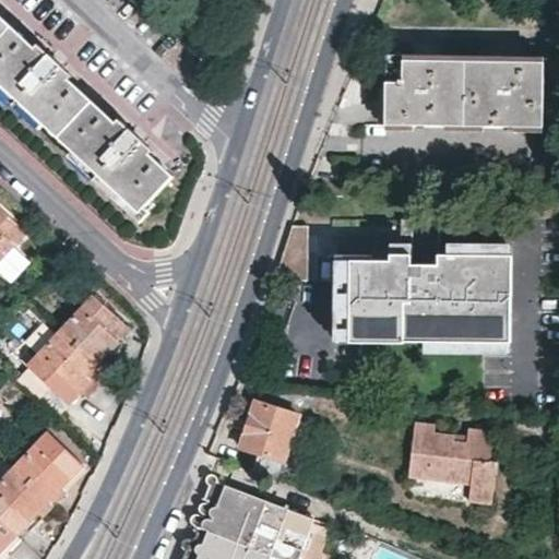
[(0,81),(141,211),(174,176),(147,152),(151,149),(137,135),(122,122),(119,126),(68,78),(70,74),(56,61),(40,48),(37,50),(0,15),(0,81)]
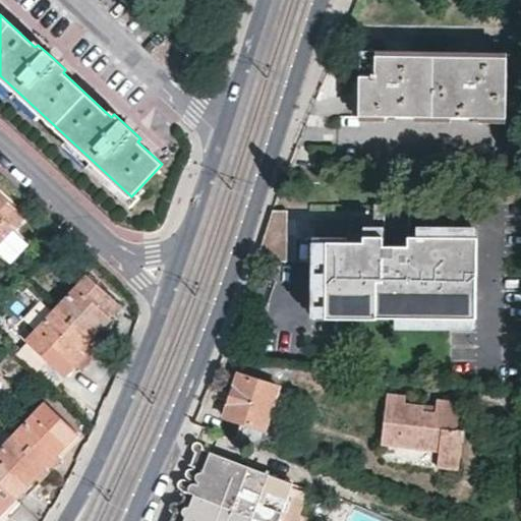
[(507,114),(507,53),(361,53),(361,115),(507,114)]
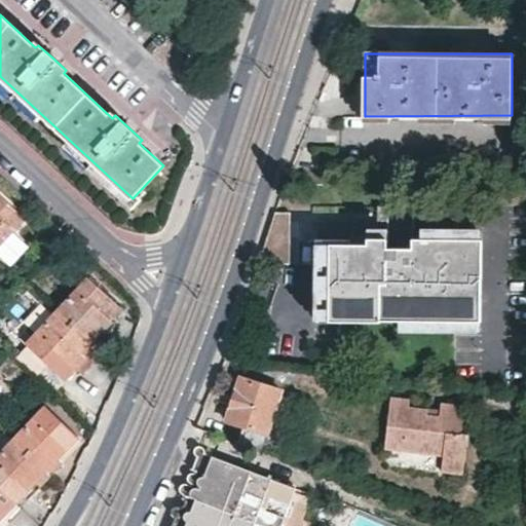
[(0,246),(25,219),(0,195),(0,246)]
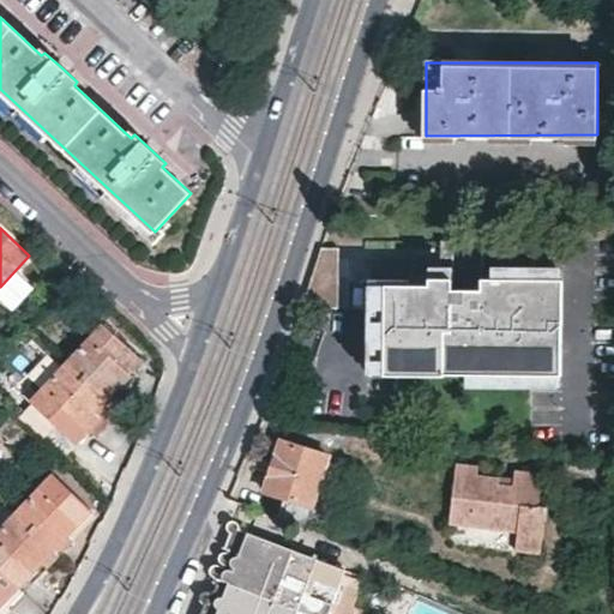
[(453,254),(453,242),(453,238),(441,238),(440,254),(453,254)]
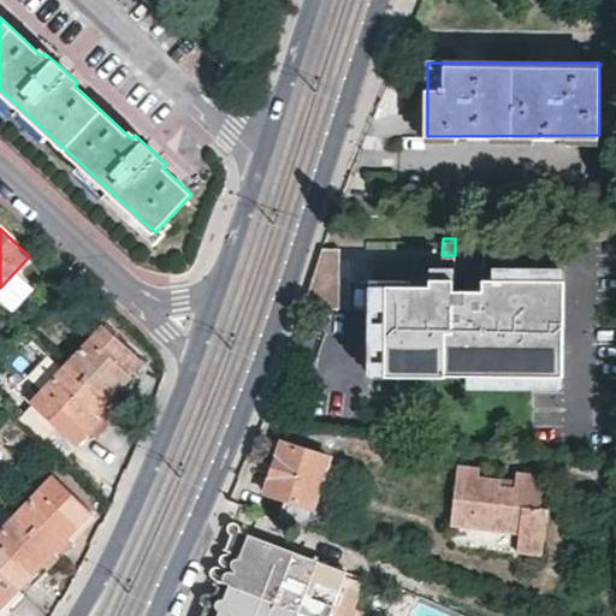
[(455,255),(442,255),(372,254),(369,371),(467,373),(561,374),(563,374),(564,278),(562,278),(495,277),(485,277),(485,243),(455,243),(455,255)]
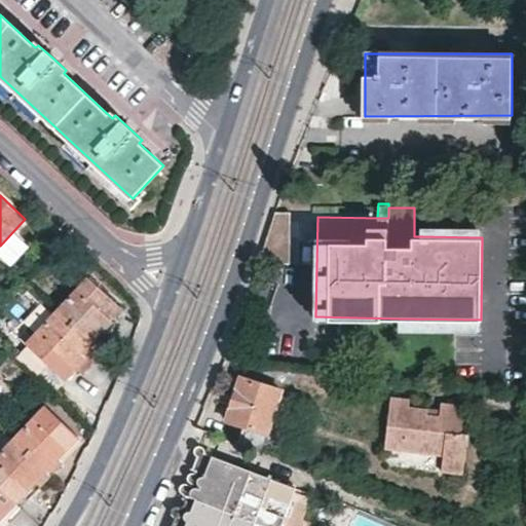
[(267,234),(291,237),(291,210),(276,210),(267,234)]
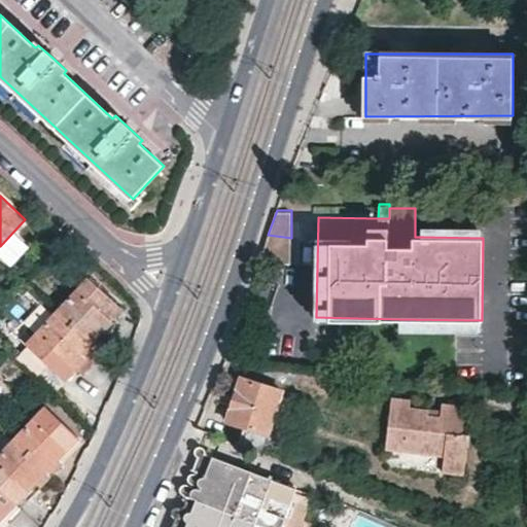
[(423,237),(481,238),(481,227),(423,226),(423,237)]
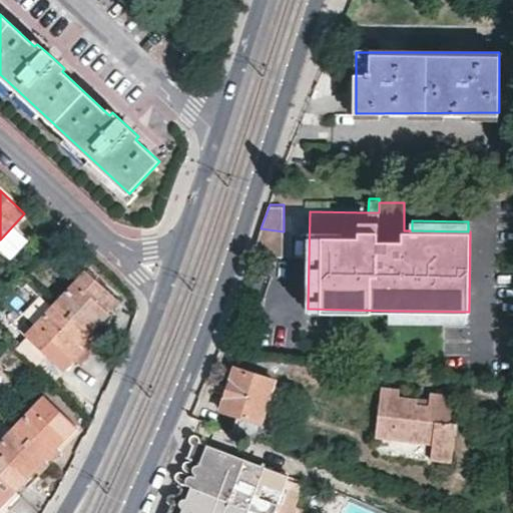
[(284,231),(261,228),(252,254),(283,254),(284,231)]
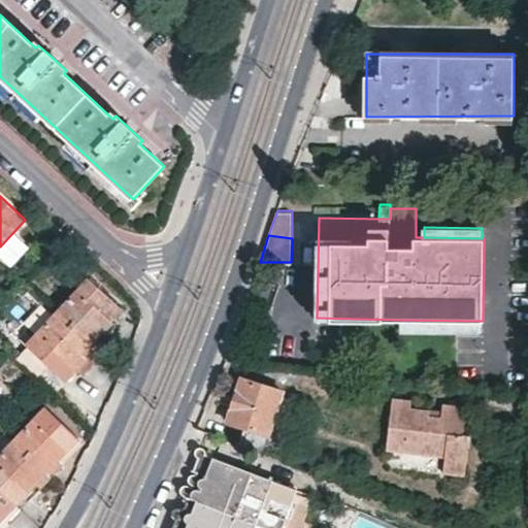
[(92,279),(58,314),(96,349),(119,326),(112,321),(123,310),(92,279)]
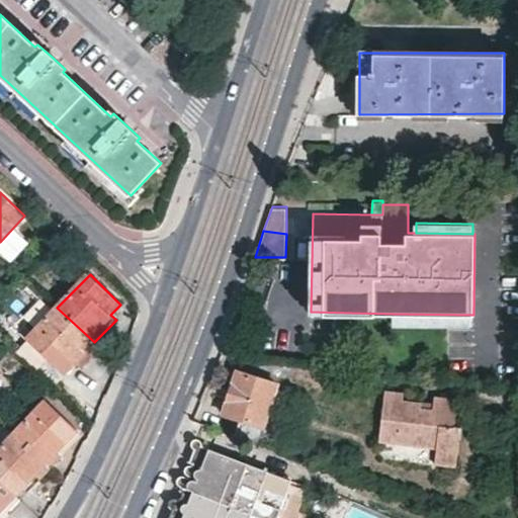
[(94,342),(57,308),(25,341),(57,371),(64,378),(76,366),(81,371),(102,350),(94,342)]
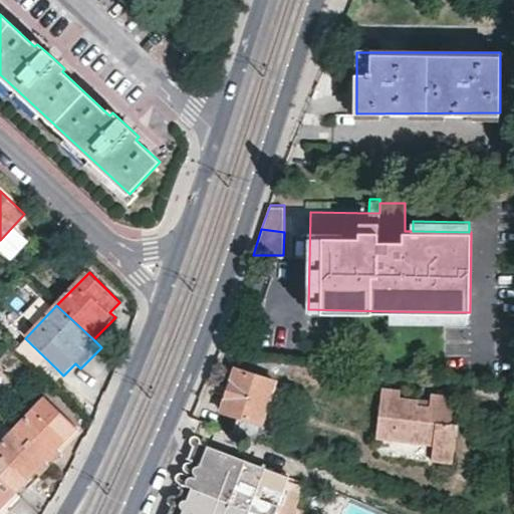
[(468,312),(390,311),(390,321),(469,321),(468,312)]
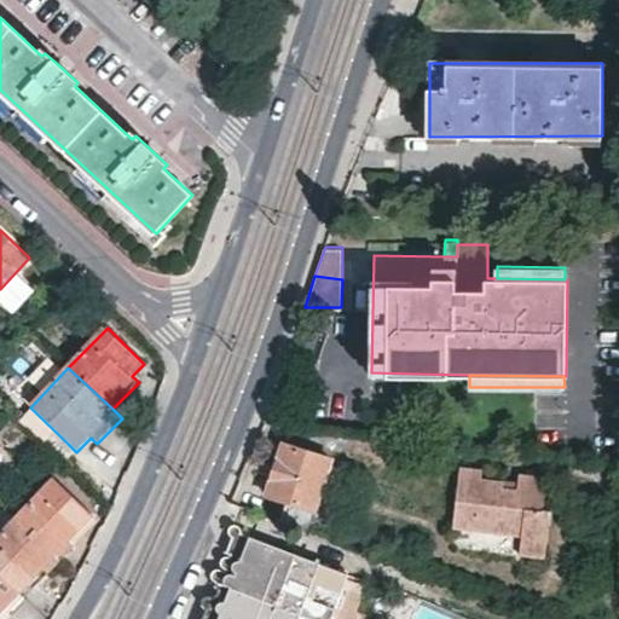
[(265,497),(283,504),(310,515),(330,461),(285,444),(265,497)]
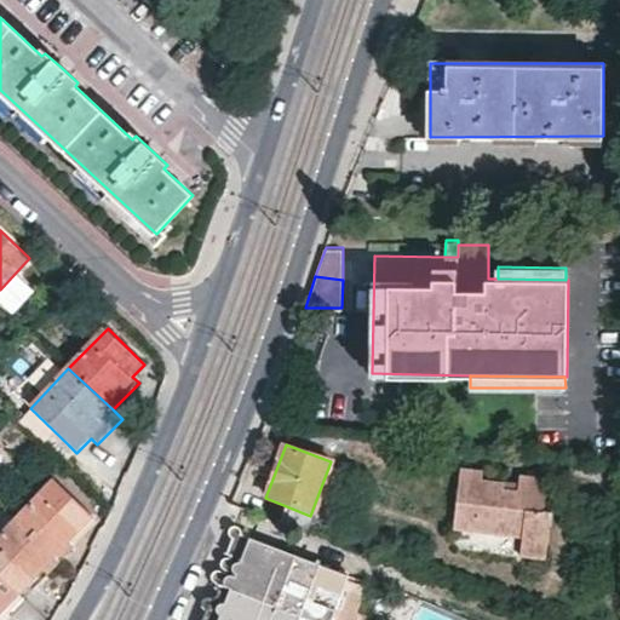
[(501,487),(503,481),(478,477),(480,470),(459,468),(449,527),(520,538),(516,555),(541,560),(549,511),(541,510),(546,478),(517,474),(516,483),(515,489),(501,487)]
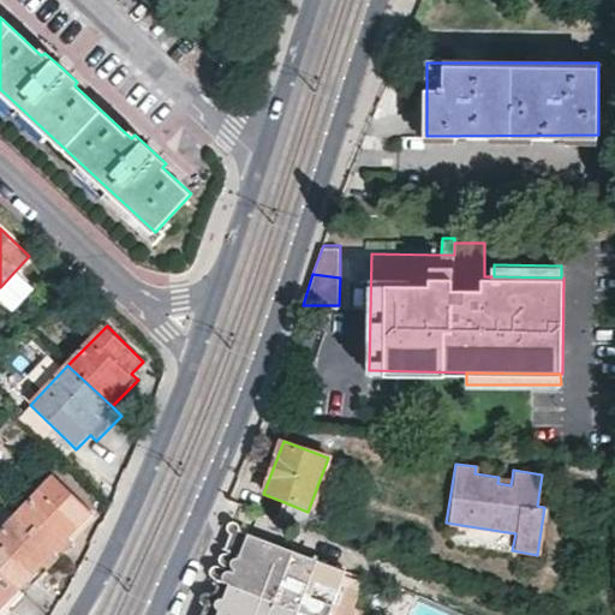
[(49,471),(12,511),(57,551),(81,526),(75,520),(87,506),(49,471)]
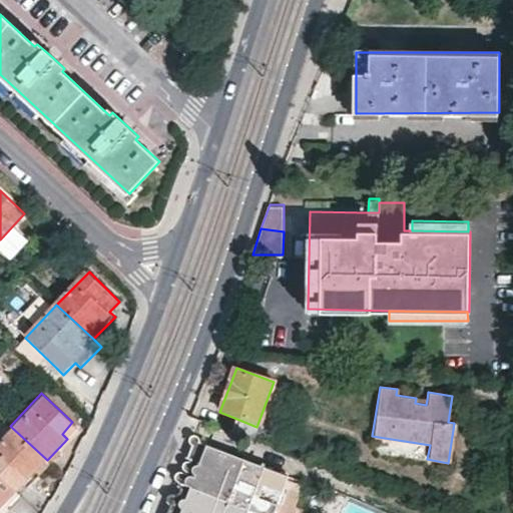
[(230,430),(251,438),(257,427),(234,418),(230,430)]
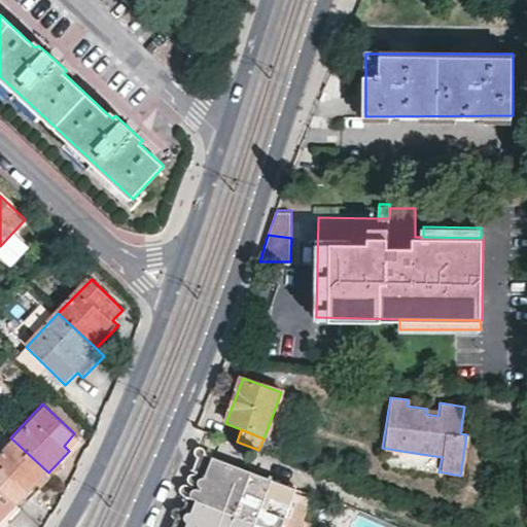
[(48,472),(10,437),(0,449),(0,489),(12,501),(23,490),(29,495),(48,472)]
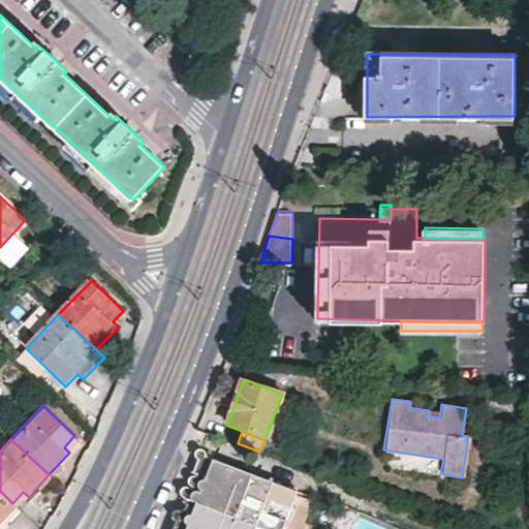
[(314,500),(298,495),(299,492),(216,459),(201,467),(199,473),(189,499),(266,528),(319,528),(320,527),(306,522),(314,500)]
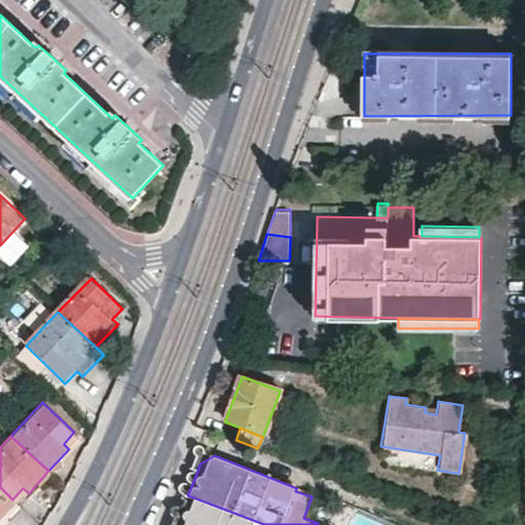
[(12,499),(0,487),(0,524),(8,516),(2,511),(12,499)]
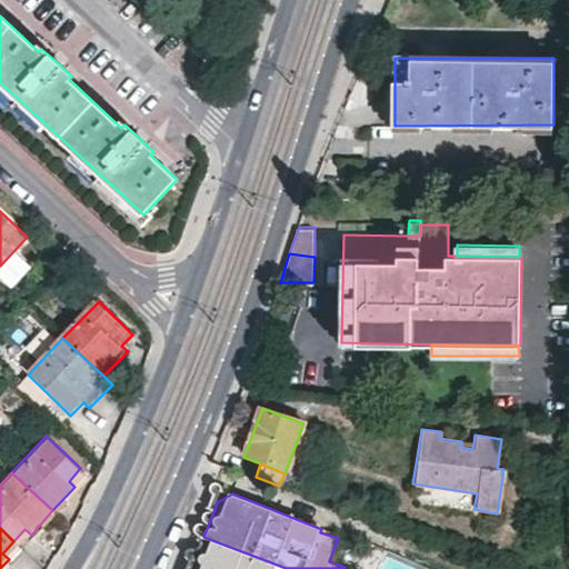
[(286,568),(203,537),(196,556),(190,568),(286,568)]
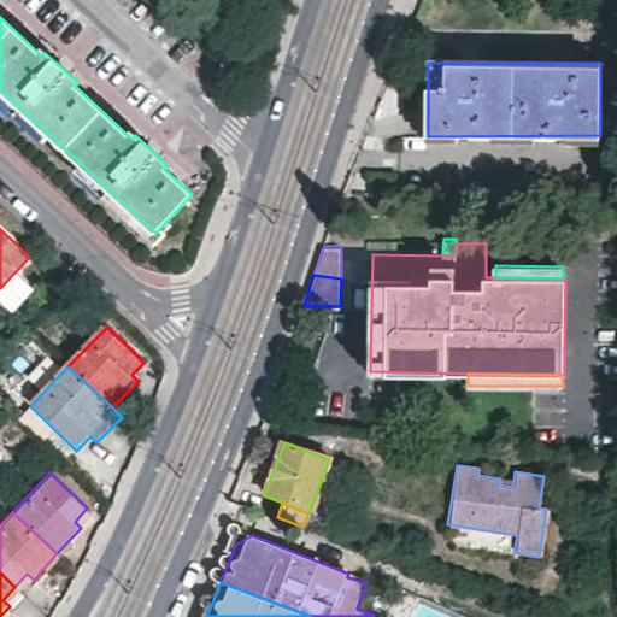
All buildings are outlined.
